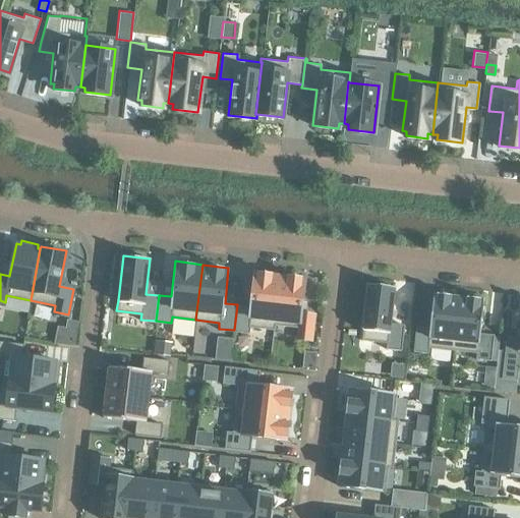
[(237,304),(234,330),(248,332),(249,326),(275,329),(275,325),(274,324),(275,321),(280,274),(253,270),(249,305),(237,304)]
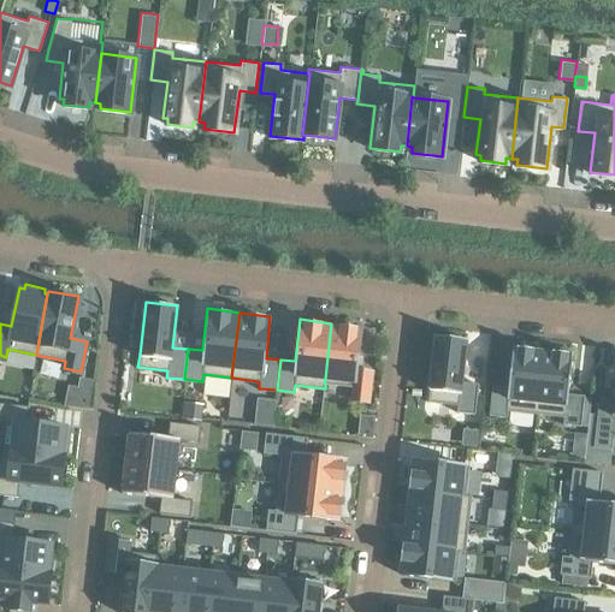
[(325,379),(324,382),(325,384),(350,386),(349,399),(370,402),(373,370),(358,368),(362,327),(331,324),(325,379)]
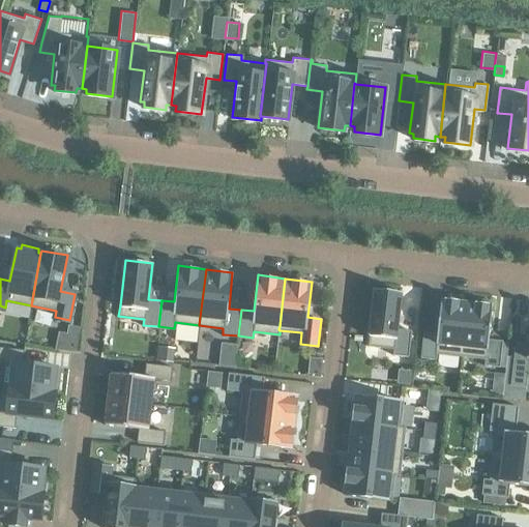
[(374,288),(368,345),(393,348),(392,353),(408,355),(411,329),(398,328),(398,322),(399,314),(402,291),(374,288)]
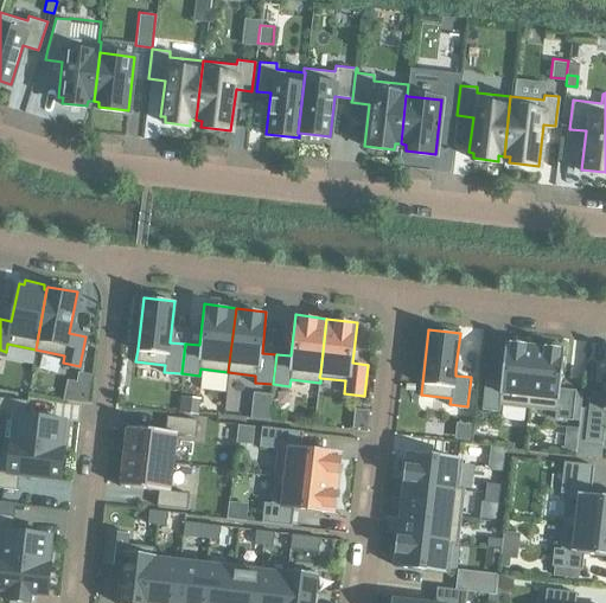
[(485,378),(482,408),(499,410),(499,403),(527,406),(534,344),(505,340),(501,380),(485,378)]
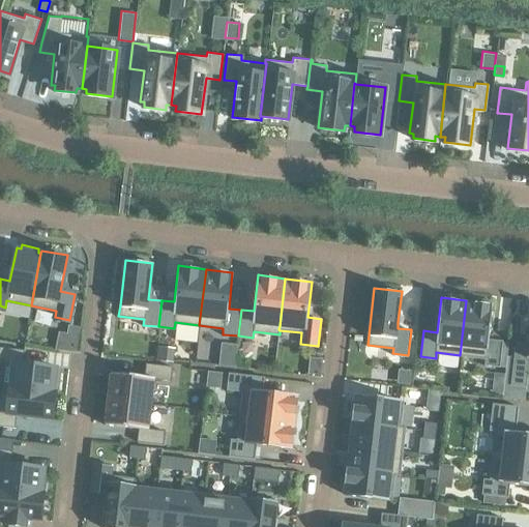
[(466,300),(460,355),(485,358),(483,363),(499,366),(502,340),(489,338),(492,303),(489,302),(489,298),(475,297),(475,301),(468,300),(466,300)]
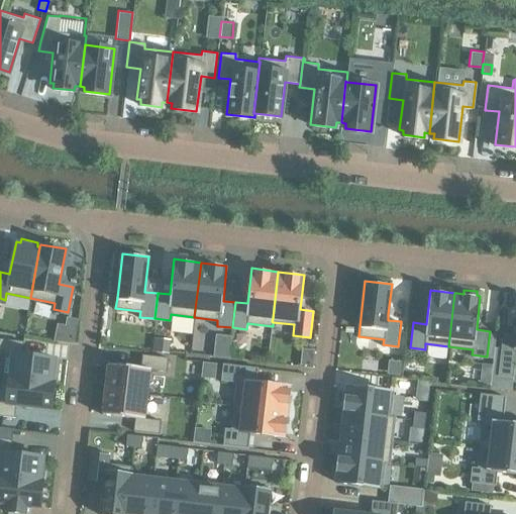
[(57,322),(54,339),(74,342),(76,326),(57,322)]
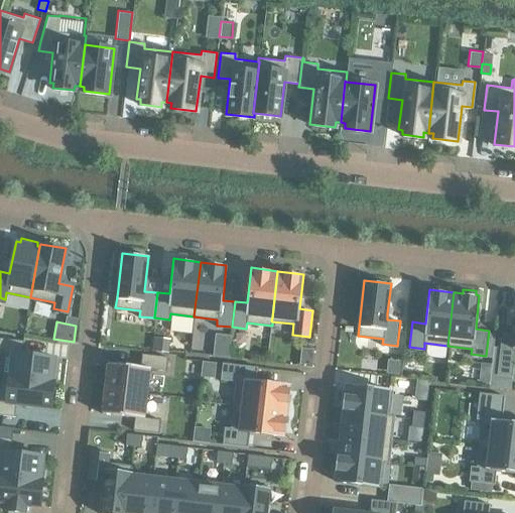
[(493,346),(489,385),(510,388),(513,358),(514,358),(514,326),(514,332),(514,333),(501,332),(500,346),(493,346)]
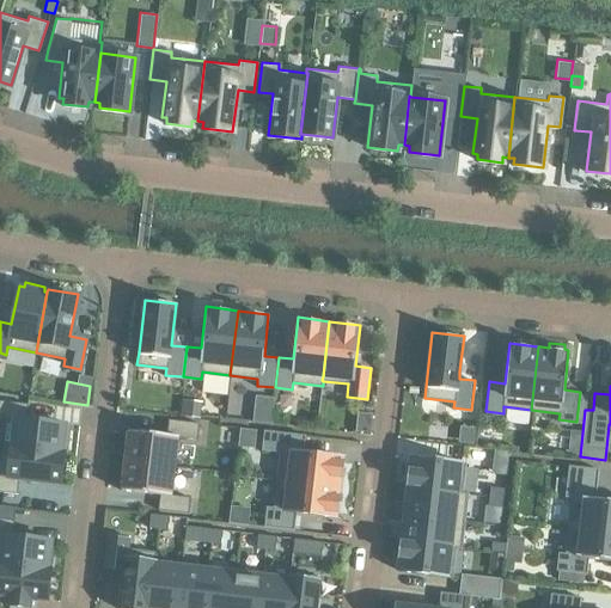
[(182,398),(179,415),(199,417),(201,399),(182,398)]
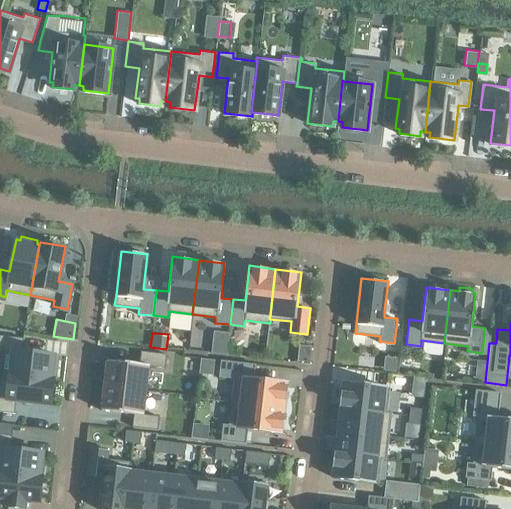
[(0,347),(2,348),(0,363),(0,371),(50,377),(53,354),(53,353),(21,349),(23,337),(0,334),(0,347)]
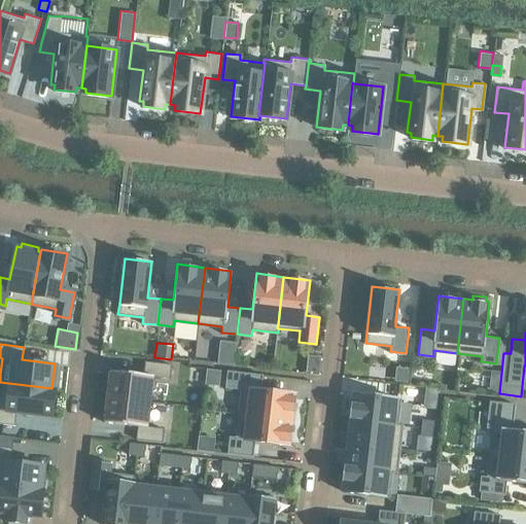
[(105,374),(103,391),(107,391),(107,394),(150,399),(153,375),(170,377),(171,363),(144,360),(143,374),(109,370),(109,374),(105,374)]
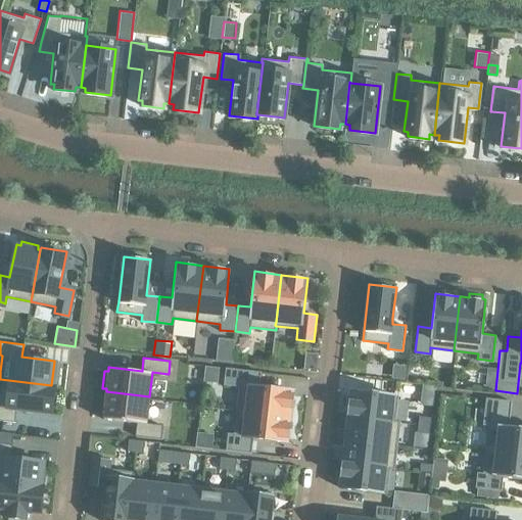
[(225,367),(223,383),(238,385),(235,410),(289,416),(293,390),(258,386),(261,371),(225,367)]
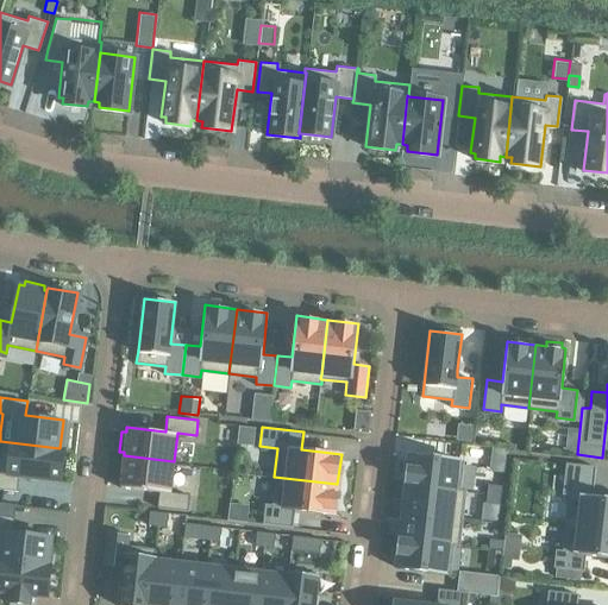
[(0,487),(17,490),(18,476),(60,479),(63,448),(60,448),(0,441),(0,487)]
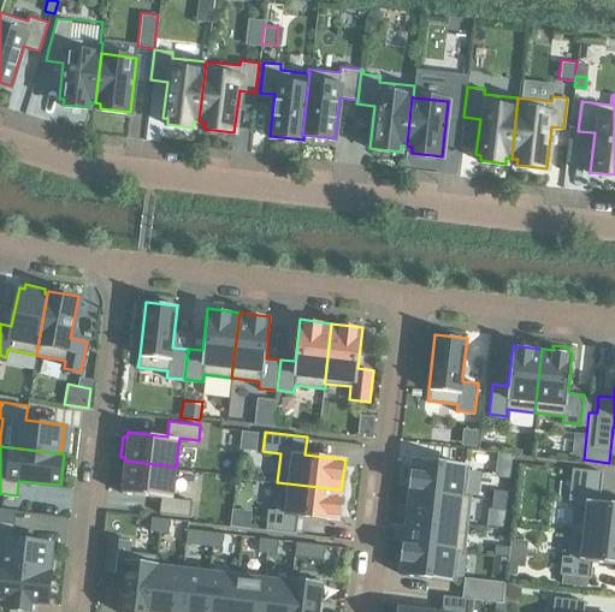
[(497,451),(496,464),(512,464),(513,452),(497,451)]
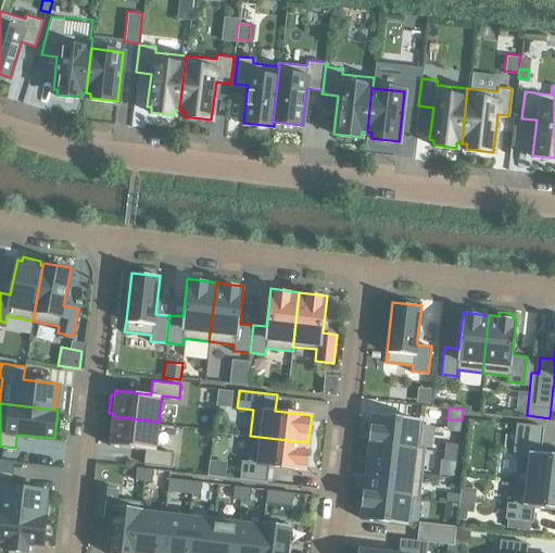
[(373,412),(369,442),(417,448),(420,417),(373,412)]
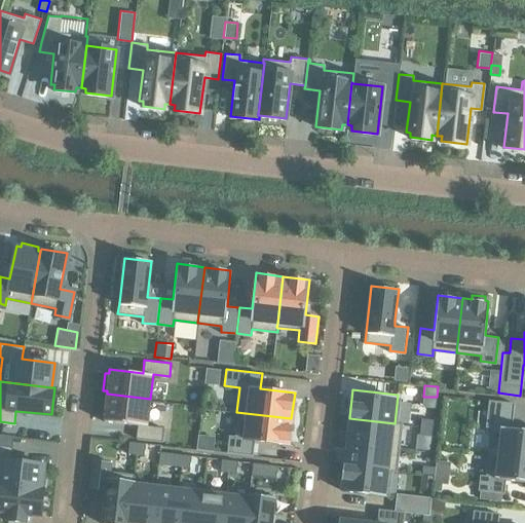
[(107,394),(104,420),(137,424),(136,438),(162,441),(163,426),(147,424),(150,399),(107,394)]
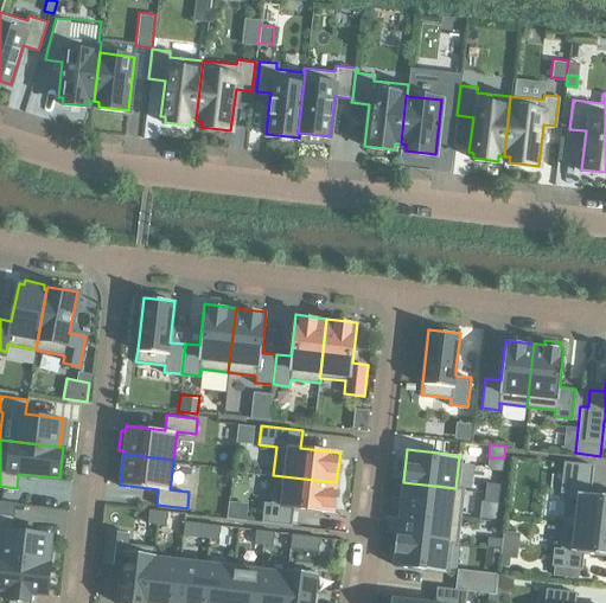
[(563,460),(560,492),(566,492),(563,519),(605,524),(605,494),(589,493),(593,463),(563,460)]
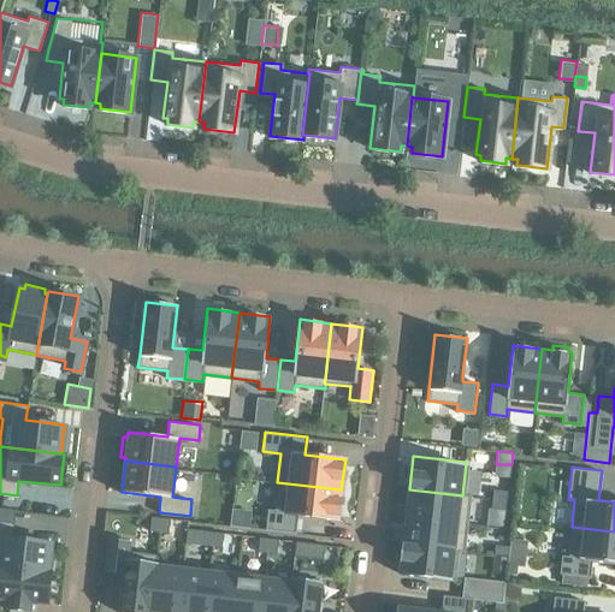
[(267,509),(265,529),(296,533),(299,515),(337,518),(341,489),(277,482),(275,509),(267,509)]
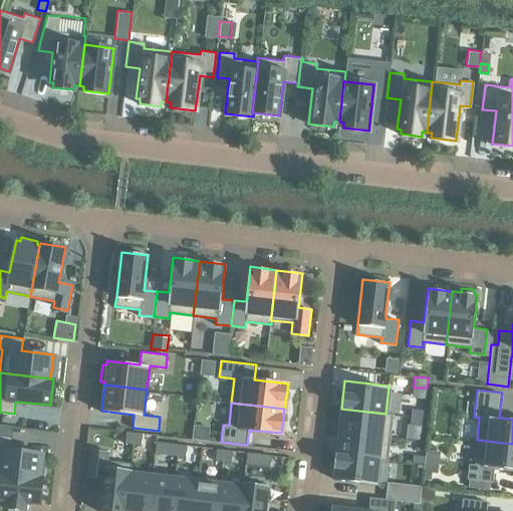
[(411,408),(411,416),(422,417),(423,409),(411,408)]
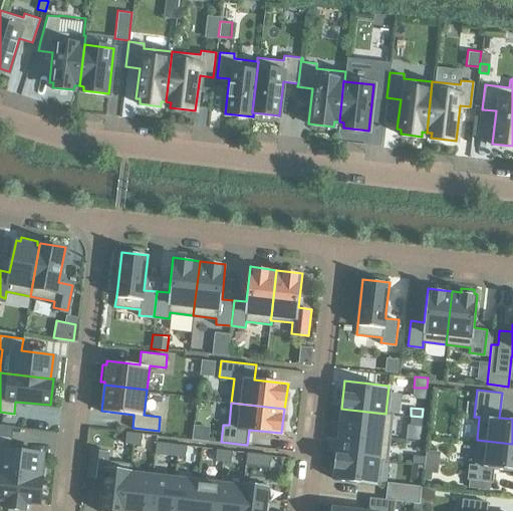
[(341,409),(338,431),(391,437),(393,415),(386,414),(341,409)]
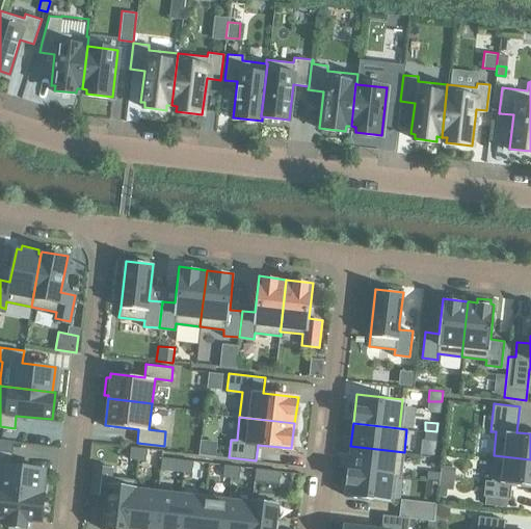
[(425,430),(424,439),(436,440),(436,431),(425,430)]
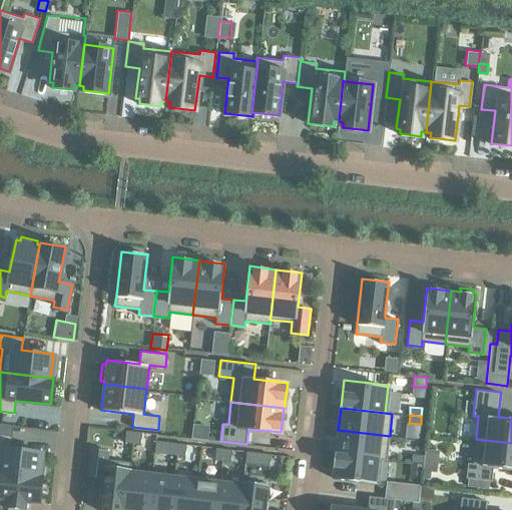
[(0,470),(40,475),(40,473),(43,473),(45,457),(42,457),(43,452),(10,448),(13,424),(0,422),(0,470)]
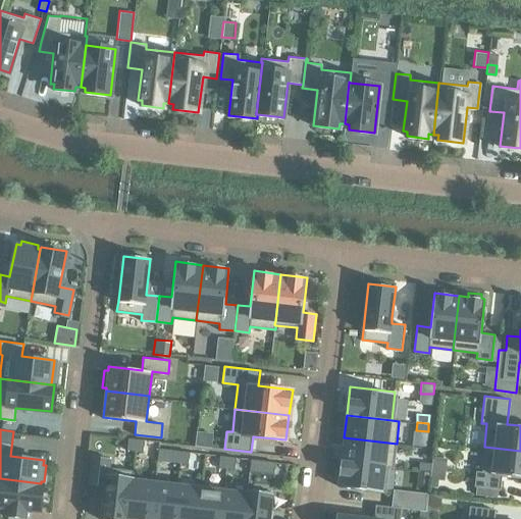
[(197,431),(195,445),(211,447),(213,433),(197,431)]
